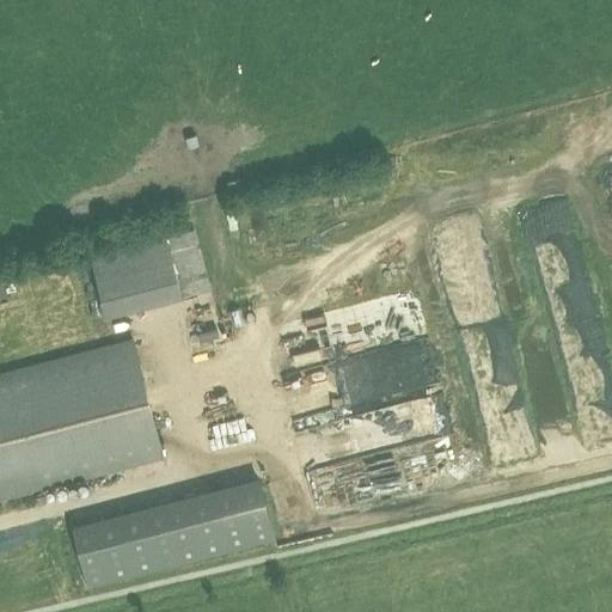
[(165,236),(182,295),(210,289),(195,228),(165,236)]
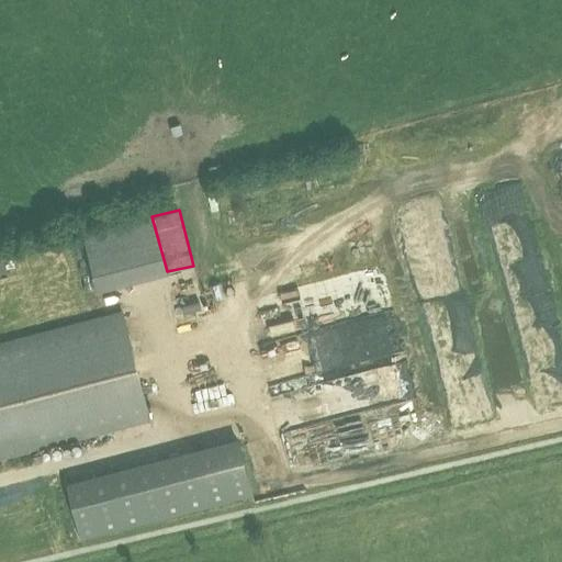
[(167,272),(167,271),(152,216),(82,234),(96,291),(167,272)]
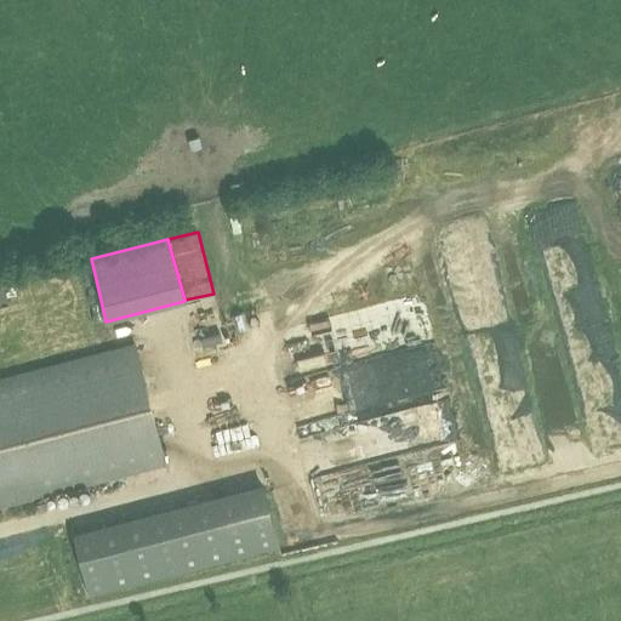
[(339,288),(313,290),(314,302),(340,298),(339,288)]
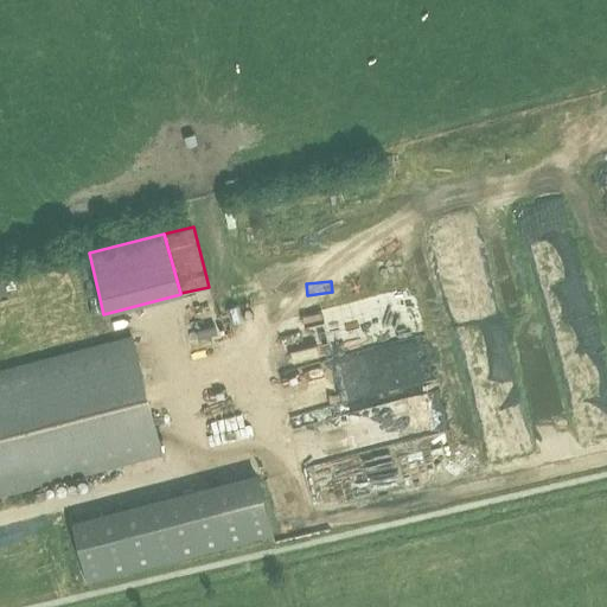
[(404,326),(416,325),(413,291),(401,292),(404,326)]
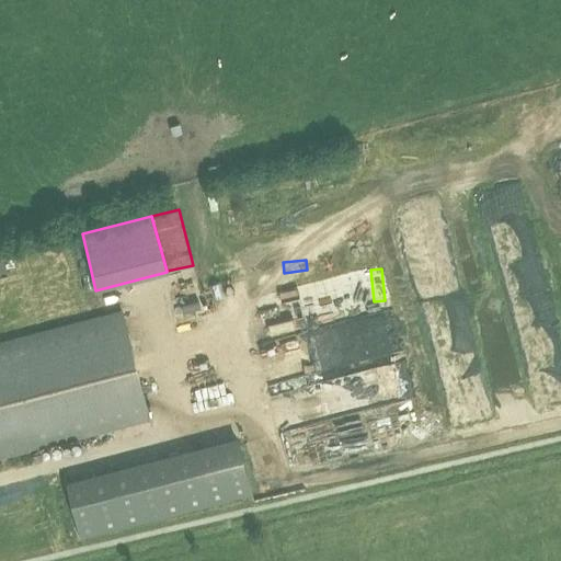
[(193,292),(172,298),(174,308),(196,302),(193,292)]
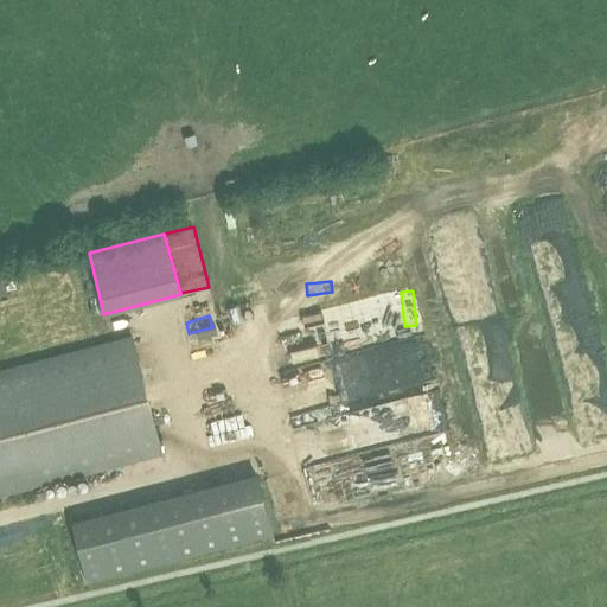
[(340,338),(375,338),(374,315),(340,315),(340,338)]
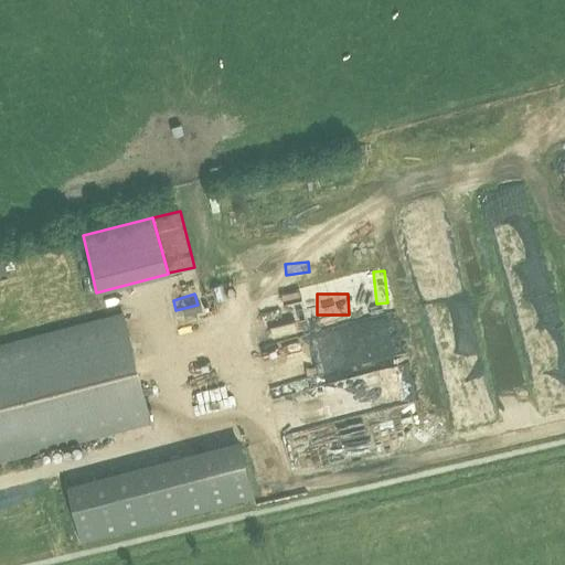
[(300,297),(286,300),(294,329),(308,324),(300,297)]
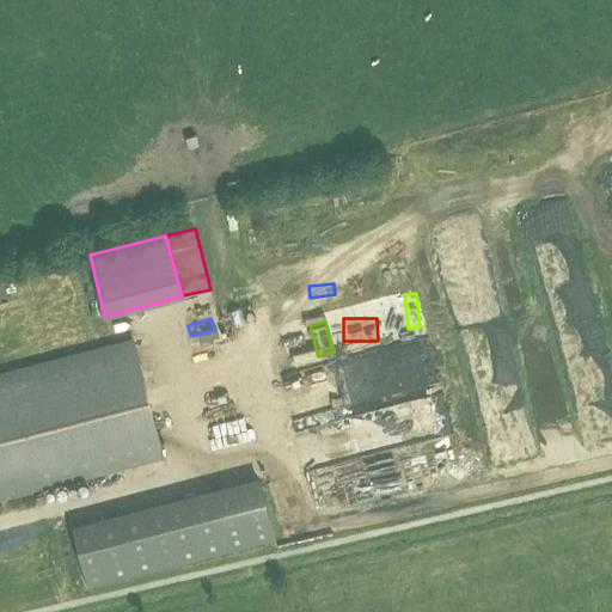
[(246,340),(244,326),(220,331),(222,344),(246,340)]
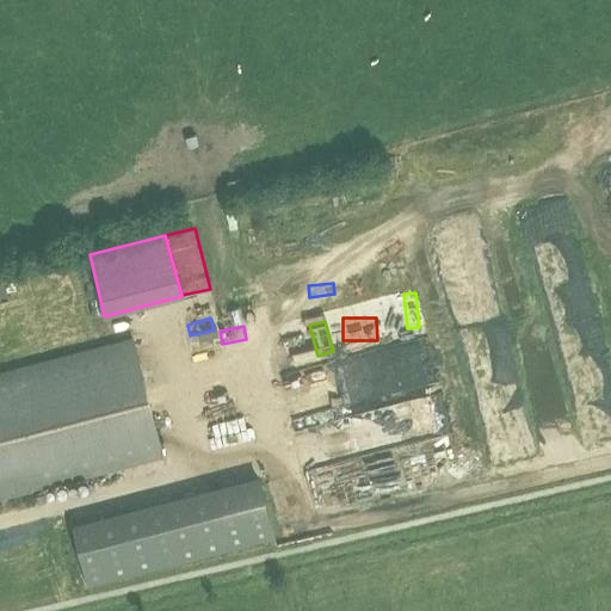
[(0,499),(164,457),(134,337),(0,370),(0,499)]
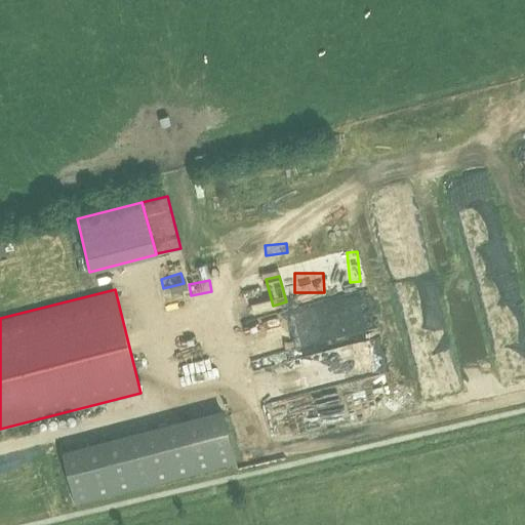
[(403,315),(410,372),(449,367),(443,322),(432,323),(431,312),(403,315)]
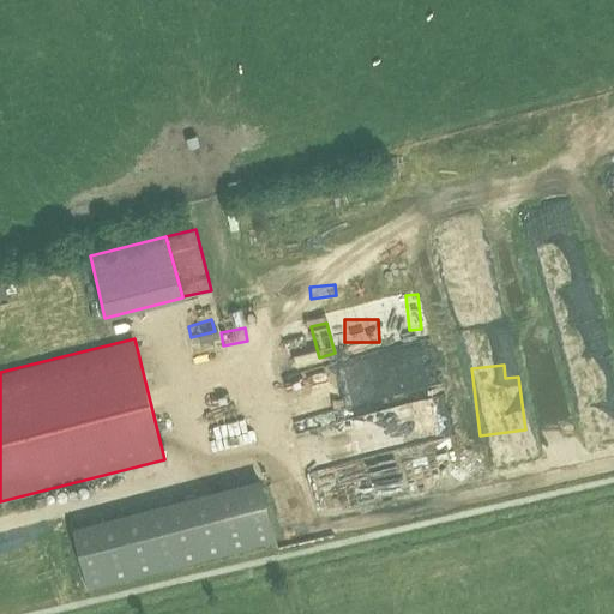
[(248,372),(230,377),(234,389),(252,383),(248,372)]
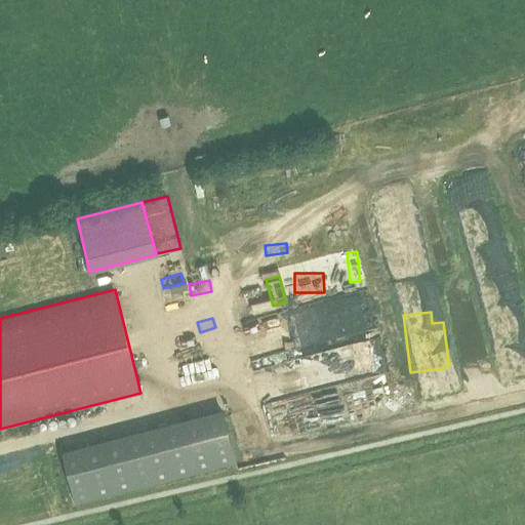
[(373,329),(245,356),(254,397),(382,370),(373,329)]
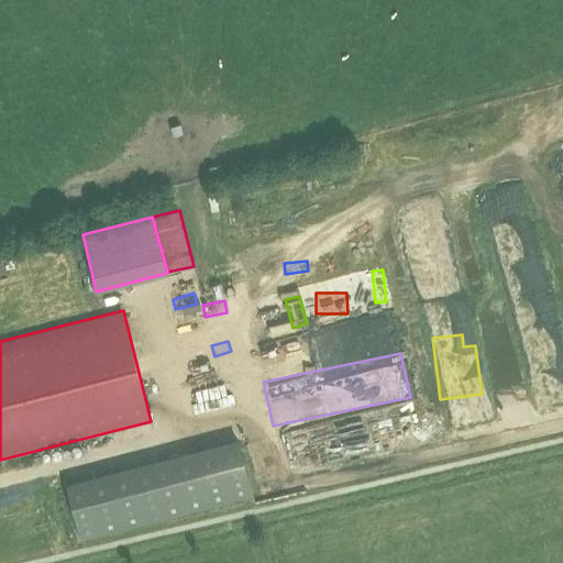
[(240,442),(67,487),(80,539),(253,494),(240,442)]
